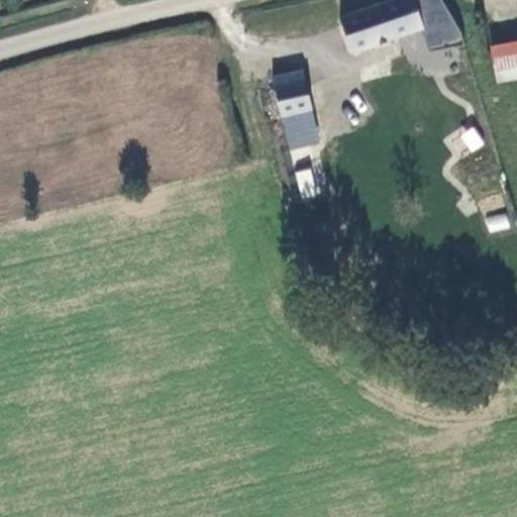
[(410,0),(406,0),(338,24),(348,53),(420,26),(410,0)]
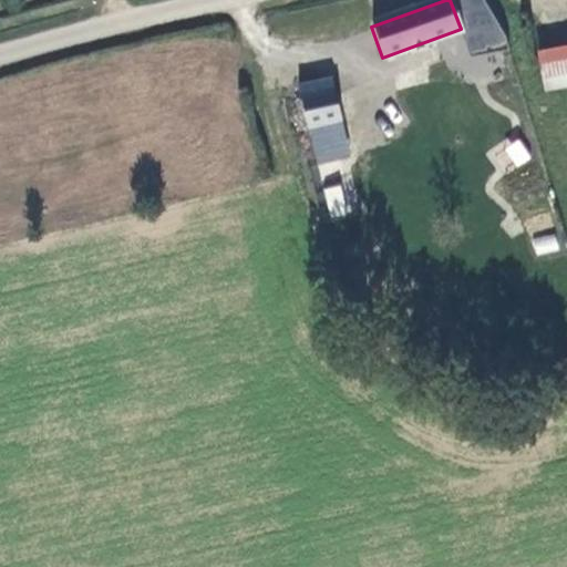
[(566,86),(566,48),(543,54),(550,89),(566,86)]
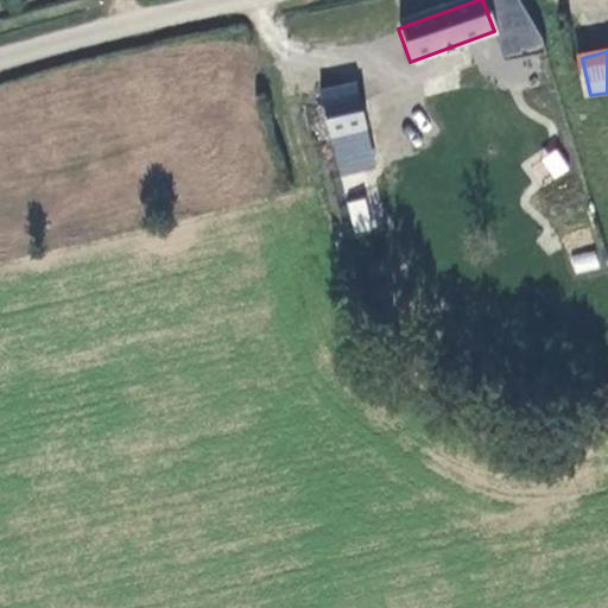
[(355,87),(324,93),(331,128),(363,121),(355,87)]
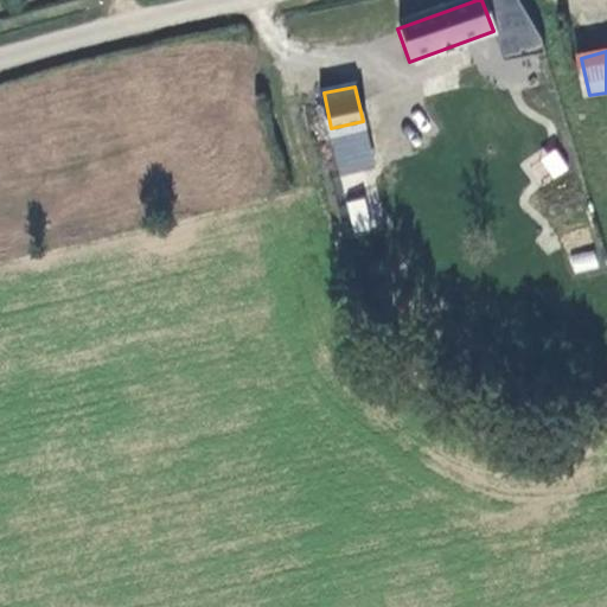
[(541,159),(553,179),(570,168),(558,149),(541,159)]
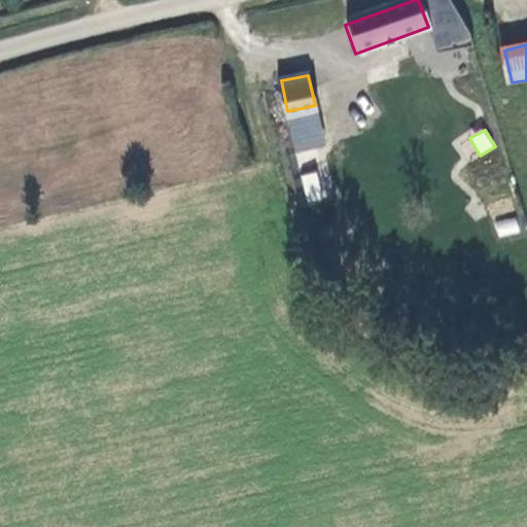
[(317,171),(300,175),(307,204),(325,199),(317,171)]
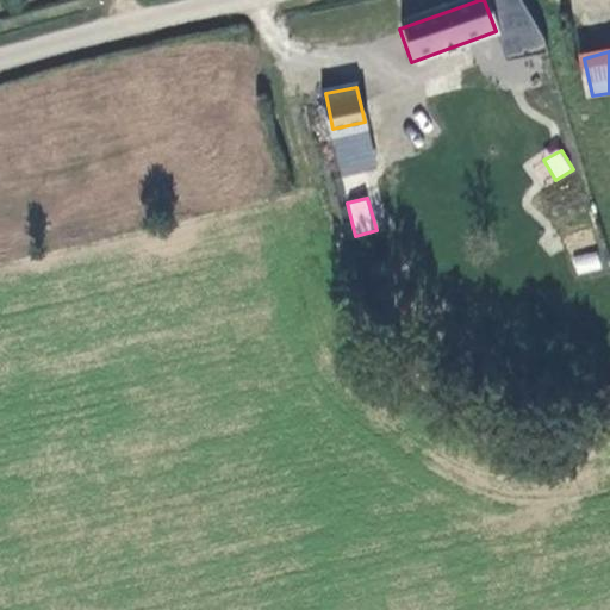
[(572,256),(576,275),(602,269),(597,250),(572,256)]
